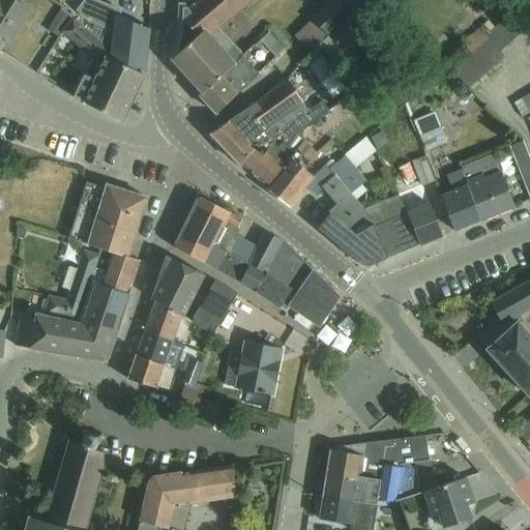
[(0,0),(0,35),(8,41),(28,9),(12,0),(0,0)]
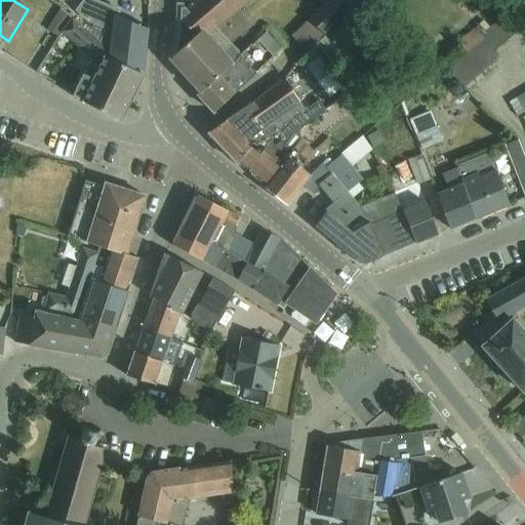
[(108,30),(101,44),(109,50),(107,57),(143,74),(148,29),(117,17),(119,11),(91,0),(84,0),(77,11),(90,23),(108,30)]
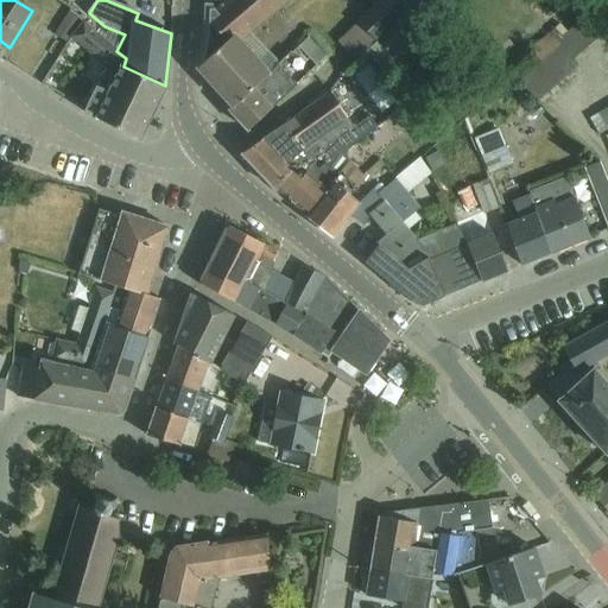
[(198,69),(233,107),(270,73),(240,42),(289,0),(228,0),(215,11),(211,6),(206,6),(206,33),(198,69)]
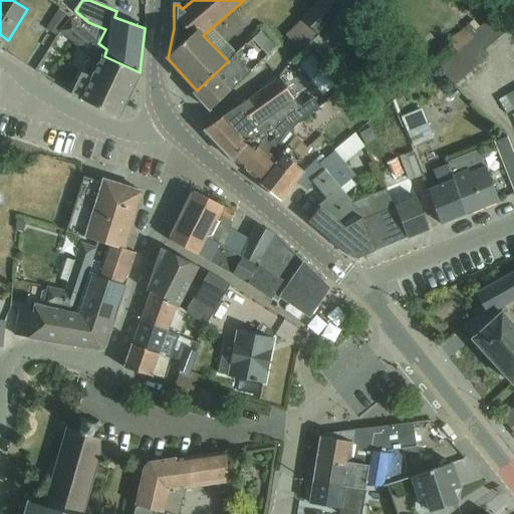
[(306,41),(308,43),(318,33),(338,15),(354,0),(320,0),(303,19),(286,36),(299,48),(306,41)]
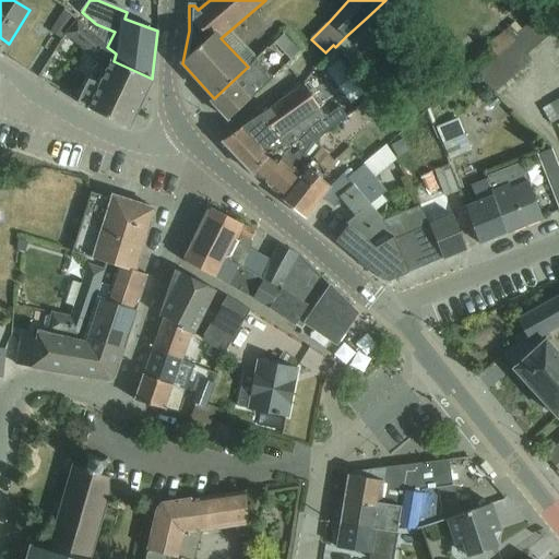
[(537,15),(521,30),(520,28),(510,36),(473,69),(495,94),(532,61),(527,55),(554,33),(537,15)]
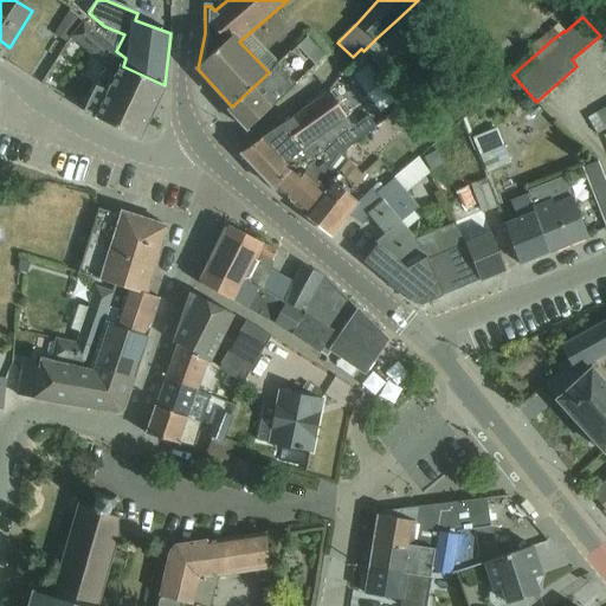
[(399,18),(375,39),(393,59),(417,38),(399,18)]
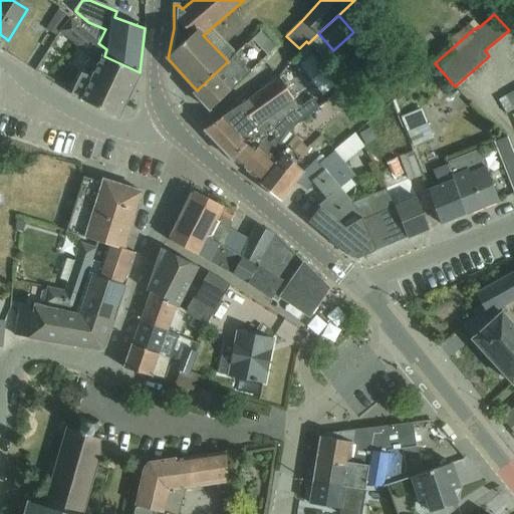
[(106,49),(98,43),(70,18),(61,30),(61,32),(90,56),(82,71),(81,71),(70,94),(118,117),(140,72),(104,56),(106,49)]
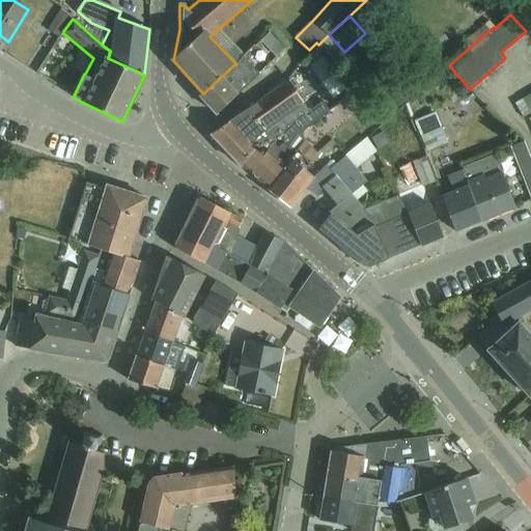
[(487,21),(479,28),(484,34),(494,27),(487,21)]
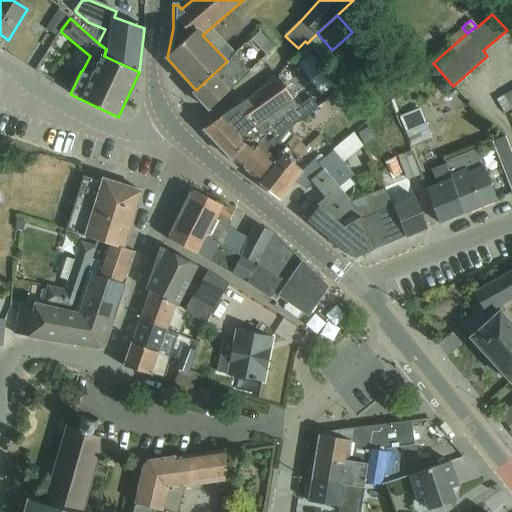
[(246,44),(261,61),(275,47),(260,31),(246,44)]
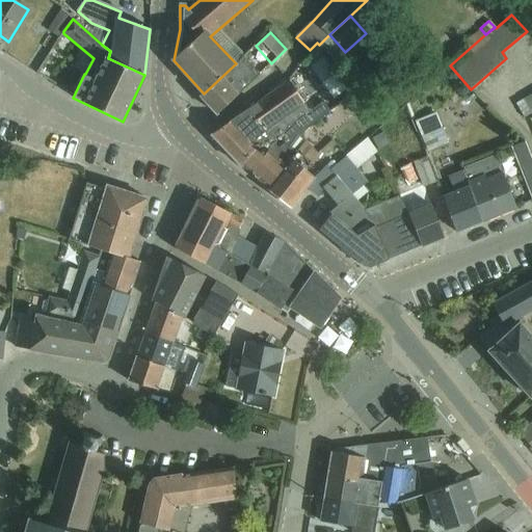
[(329,34),(319,45),(338,63),(347,54),(345,52),(329,34)]
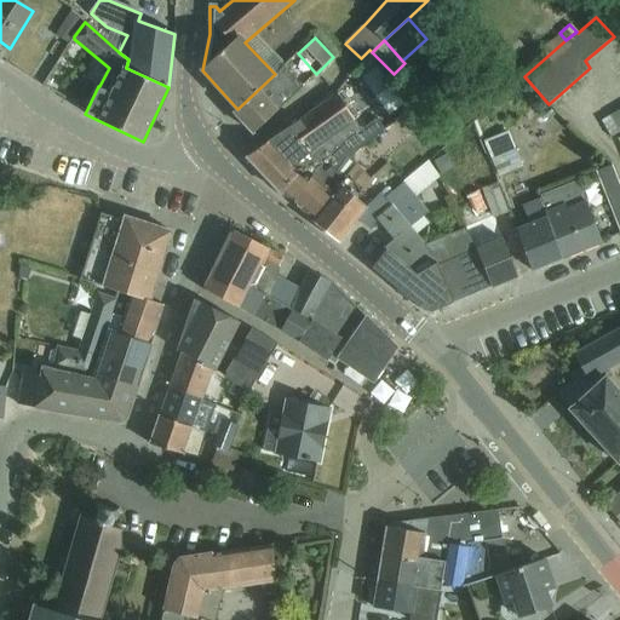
[(275,74),(237,109),(239,109),(235,113),(254,133),(303,87),(290,73),(283,67),(275,74)]
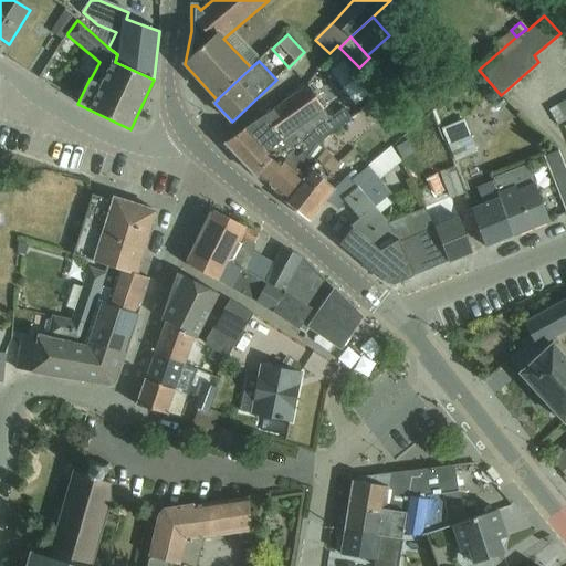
[(331,96),(339,88),(328,75),(320,83),(331,96)]
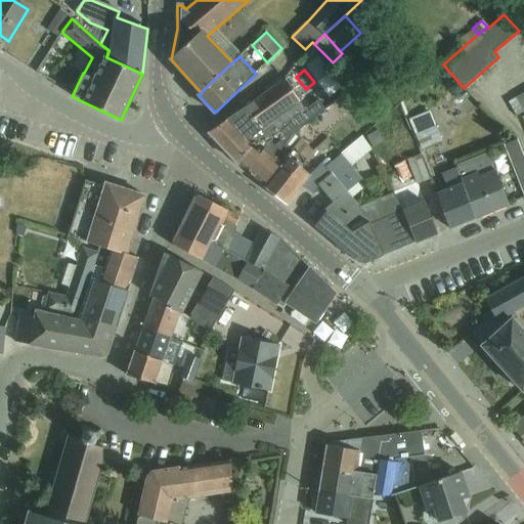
[(254,101),(209,133),(237,164),(254,148),(261,156),(269,142),(275,145),(295,127),(299,131),(313,119),(285,79),(257,105),(254,101)]
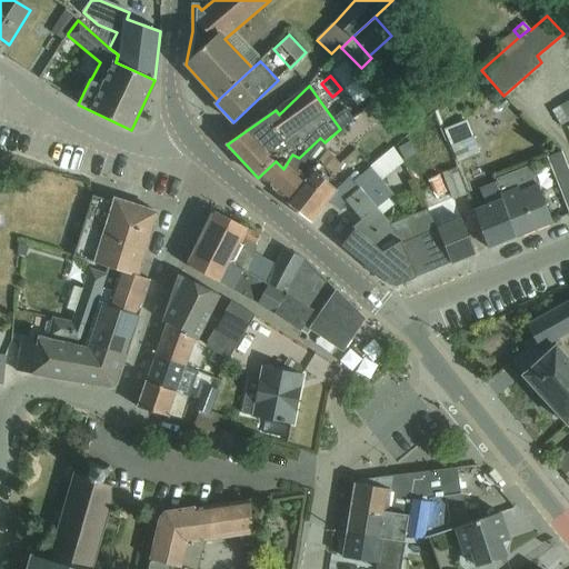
[(568,100),(559,107),(568,122),(568,100)]
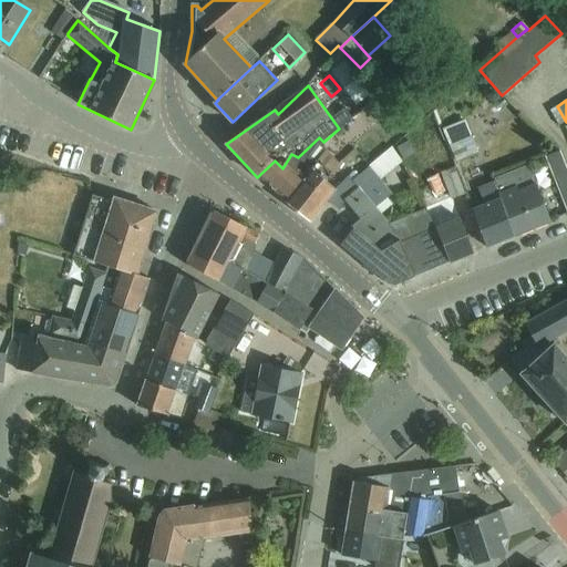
[(447,127),(442,130),(456,163),(478,153),(464,120),(461,121),(457,112),(443,117),(447,127)]
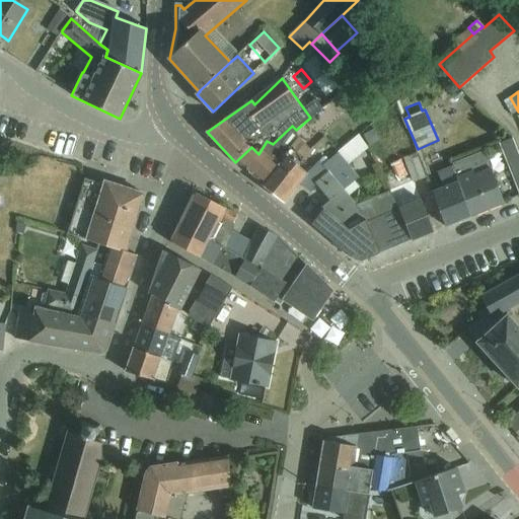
[(258,154),(251,147),(235,162),(262,182),(284,154),(297,137),(296,130),(292,126),(273,144),(267,141),(258,154)]
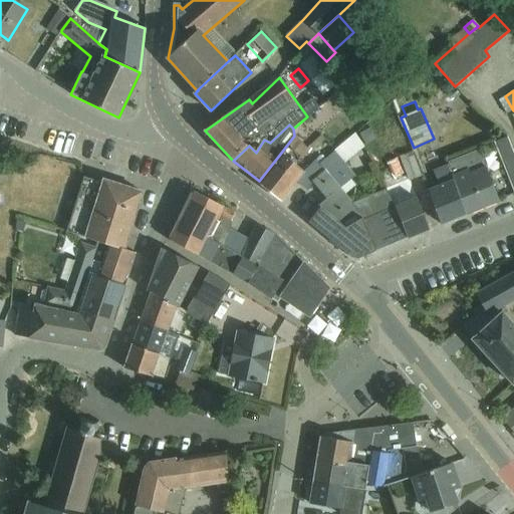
[(348,161),(369,144),(357,129),(336,146),(348,161)]
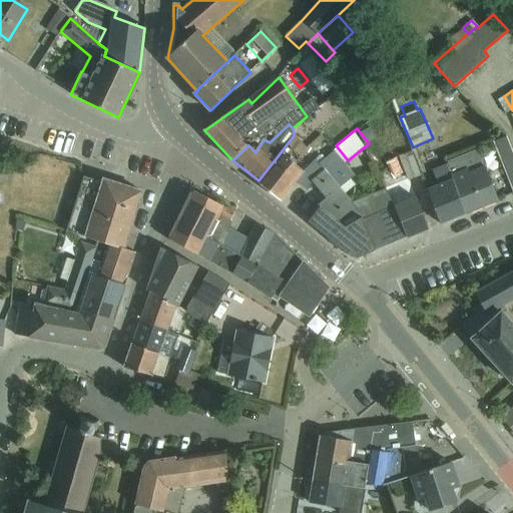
[(512,156),(505,137),(492,142),(512,192),(512,156)]
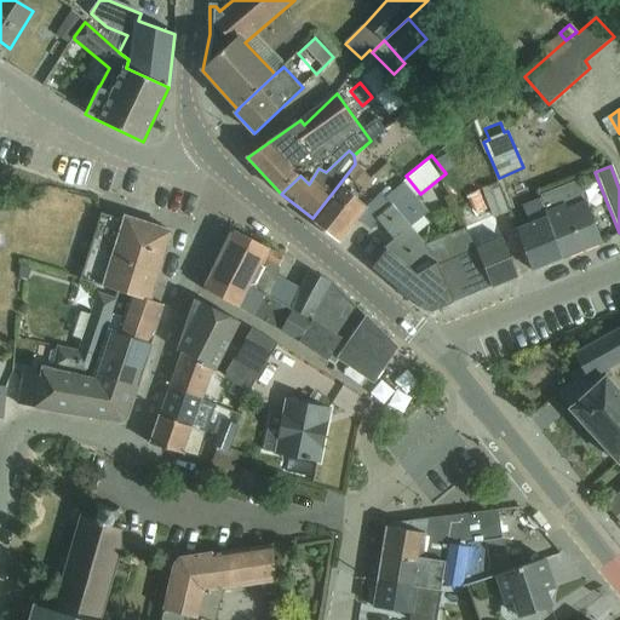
[(578,182),(539,196),(540,200),(563,258),(601,242),(578,182)]
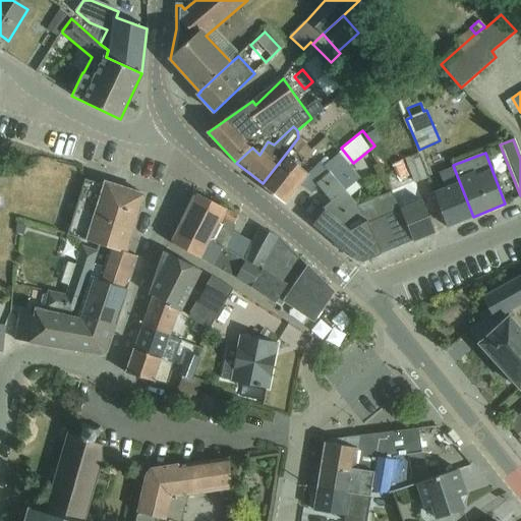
[(315,180),(313,181),(316,185),(331,201),(322,209),(324,211),(313,225),(355,261),(355,262),(363,263),(363,262),(381,255),(381,253),(413,240),(402,210),(402,211),(394,191),(356,206),(350,197),(360,188),(354,181),(358,178),(339,154),(325,166),(327,169),(315,180)]
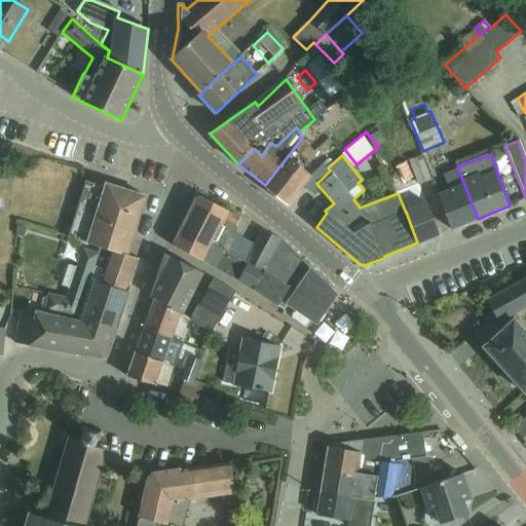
[(312,175),(310,174),(288,156),(265,185),(289,204),(304,185),(312,175)]
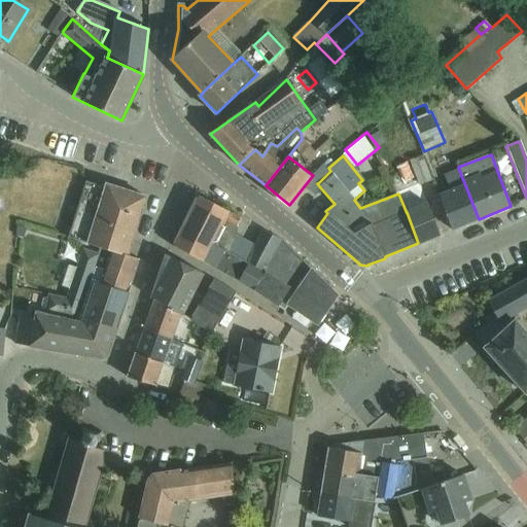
[(423,156),(411,161),(419,182),(420,184),(427,182),(432,180),(423,156)]
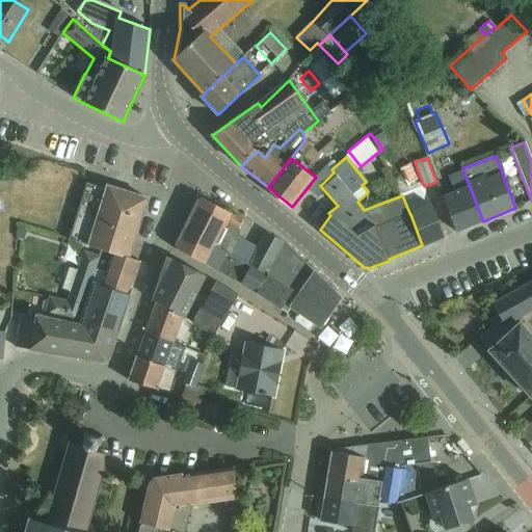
[(310,184),(308,187),(319,196),(323,189),(320,185),(322,184),(334,173),(331,169),(325,162),(314,176),(316,177),(310,184)]
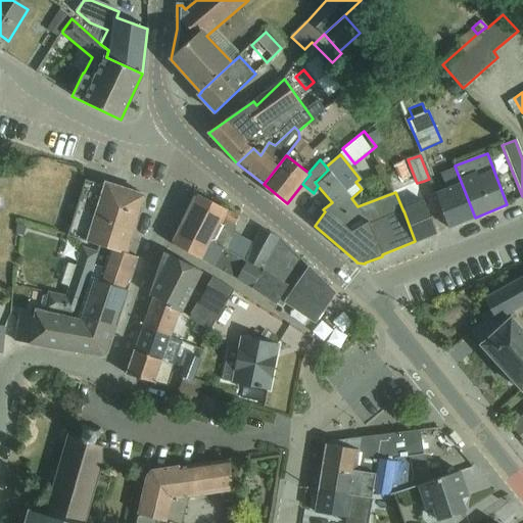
[(447,189),(435,194),(448,228),(475,218),(456,169),(442,174),(444,181),(447,189)]
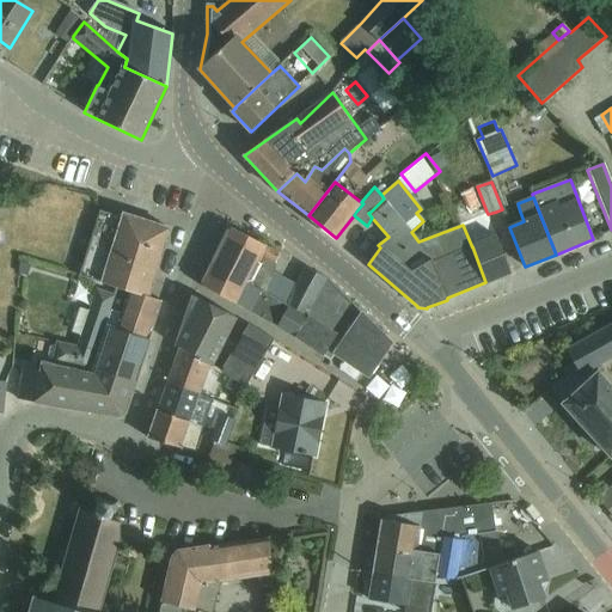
[(169,230),(122,214),(120,219),(99,212),(78,277),(115,288),(117,288),(128,292),(147,298),(169,230)]
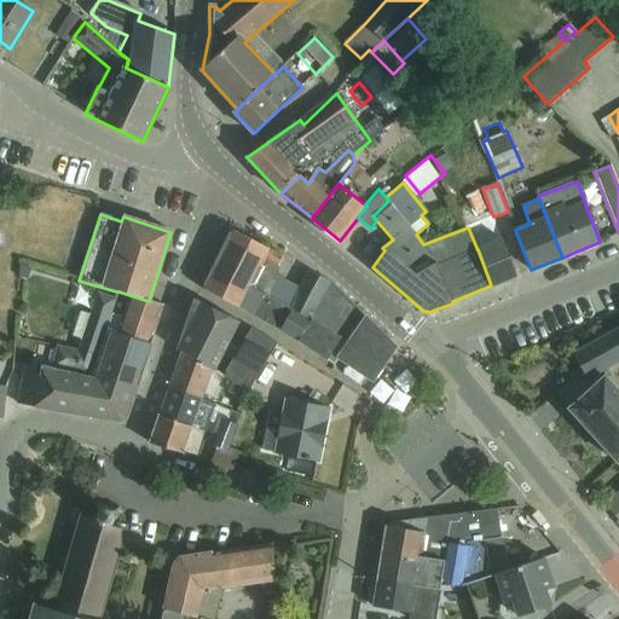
[(490,246),(478,249),(491,285),(492,287),(516,276),(496,221),(484,226),(490,246)]
